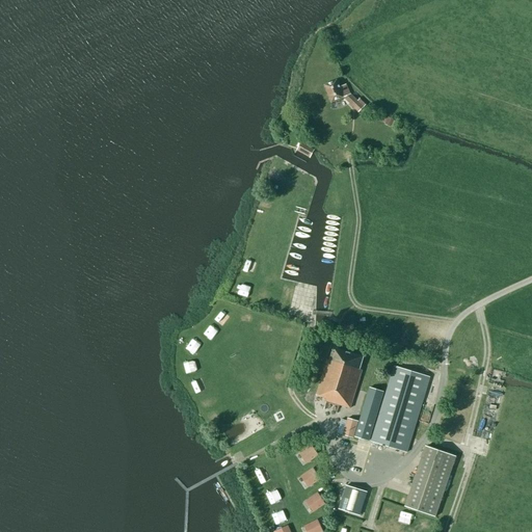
[(343,98),(358,112),(363,107),(350,95),(346,84),(340,87),(337,80),(324,85),(330,103),(343,98)]
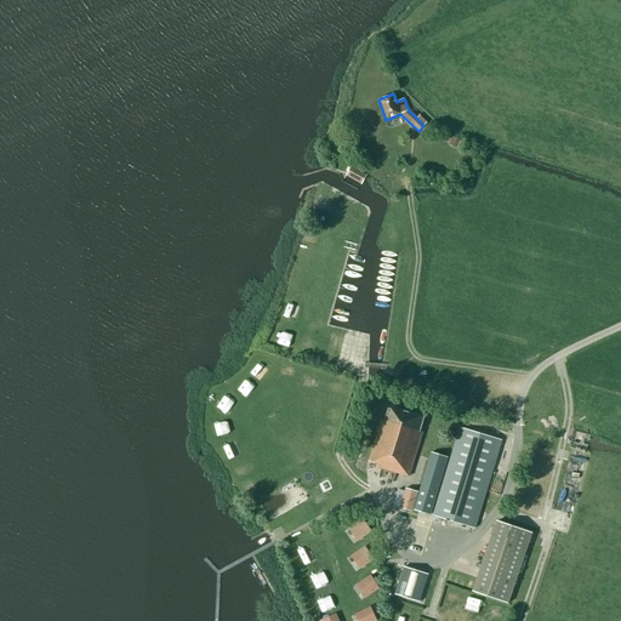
[(460,140),(453,137),(450,136),(446,143),(449,144),(449,146),(455,149),(456,147),(459,148),(462,142),(460,141),(460,140)]
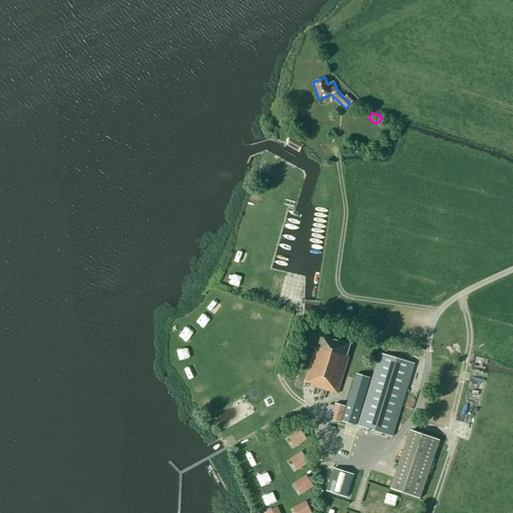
[(303,144),(290,137),(286,145),(299,152),(303,144)]
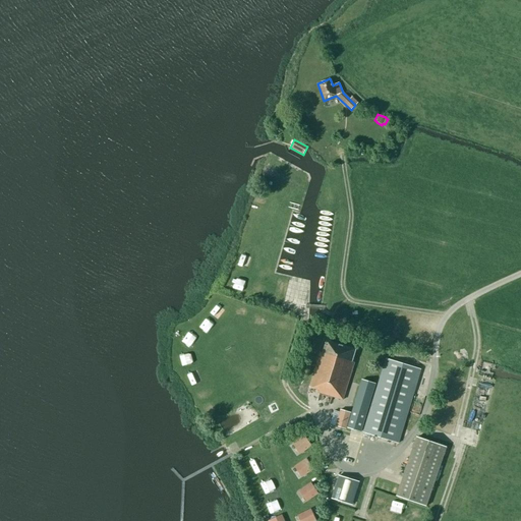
[(354,362),(352,361),(355,349),(326,341),(323,353),(320,352),(309,388),(316,390),(319,390),(317,393),(343,400),(354,362)]
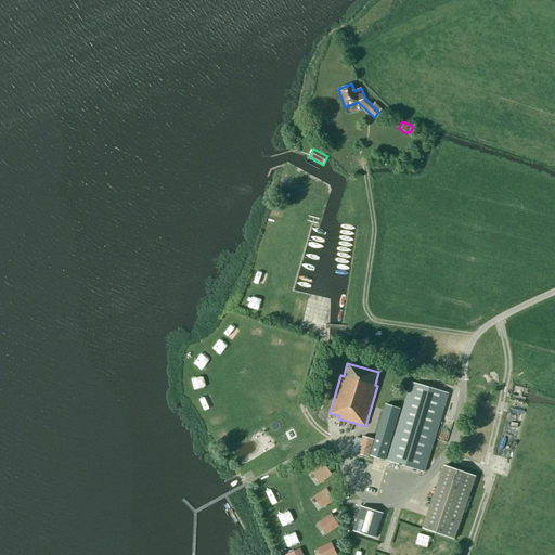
[(387,461),(424,473),(448,394),(411,383),(387,461)]
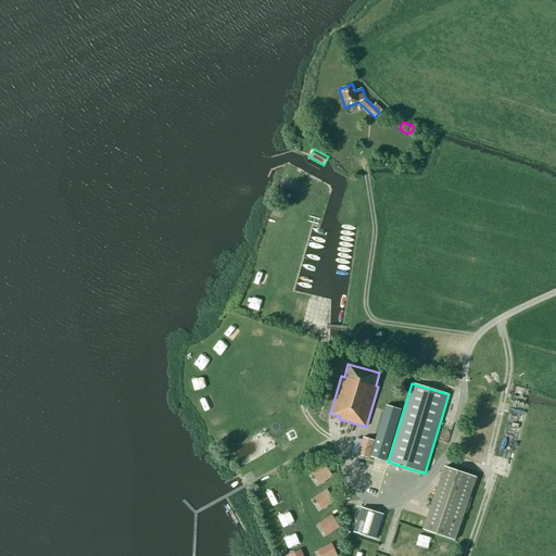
[(199,399),(205,411),(216,405),(211,393),(199,399)]
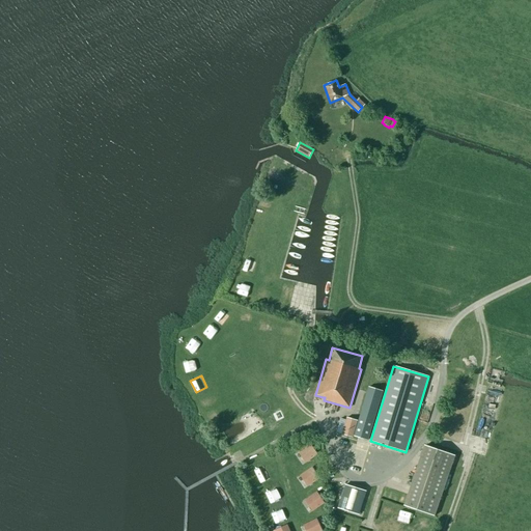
[(357,423),(353,436),(368,441),(383,391),(368,387),(357,423)]
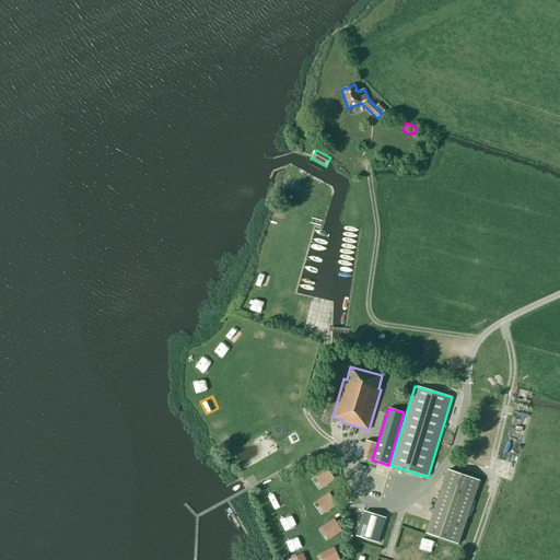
[(372,459),(376,446),(364,442),(359,461),(371,464),(372,459)]
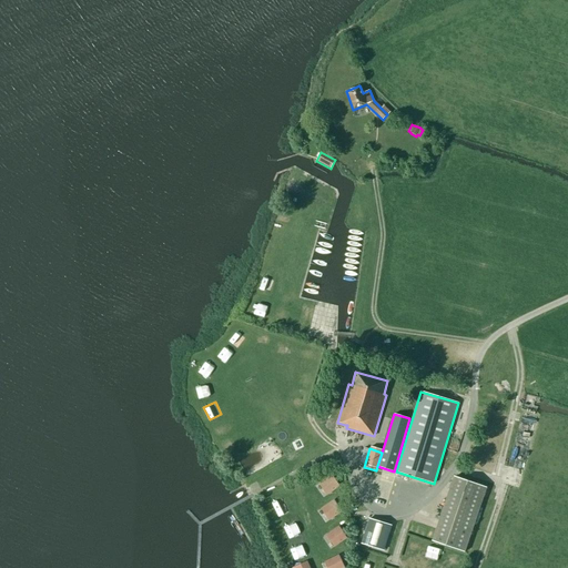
[(454,477),(433,541),(465,553),(486,488),(454,477)]
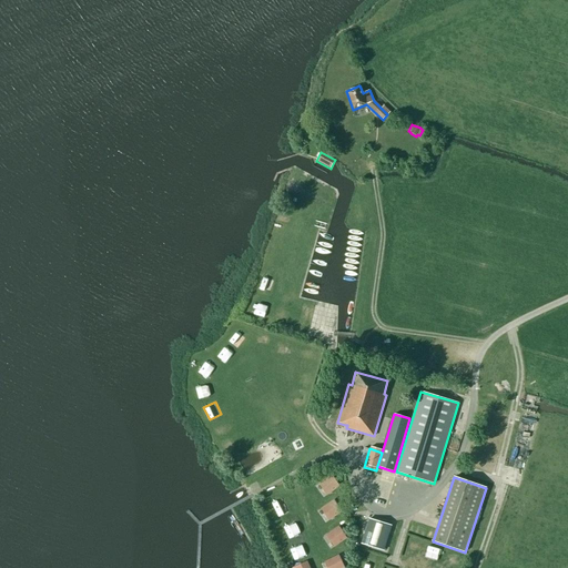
[(330,480),(314,489),(321,500),(336,490),(330,480)]
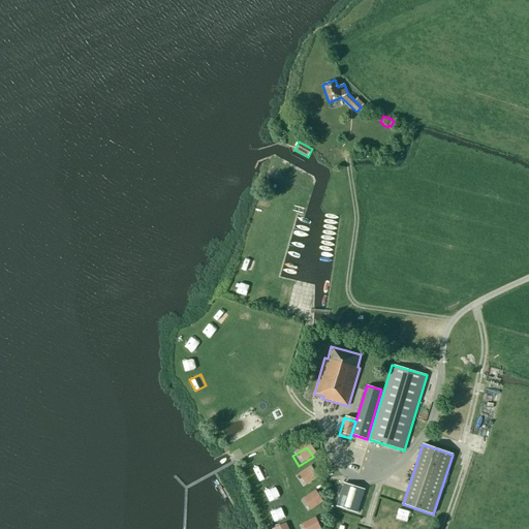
[(262,481),(269,478),(260,464),(254,467),(262,481)]
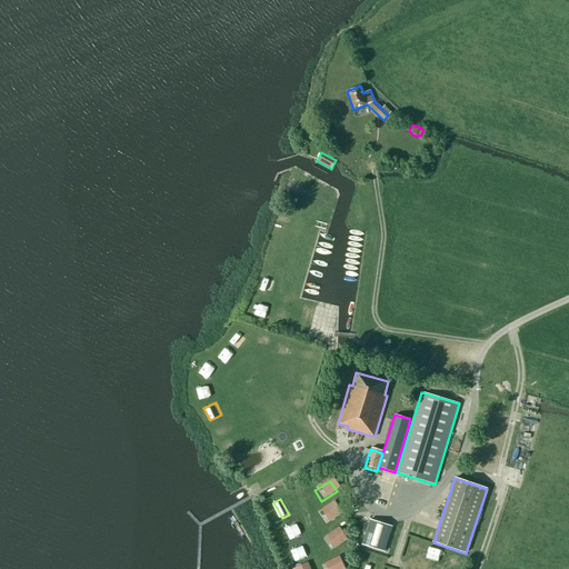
[(343,513),(336,500),(320,511),(329,523),(343,513)]
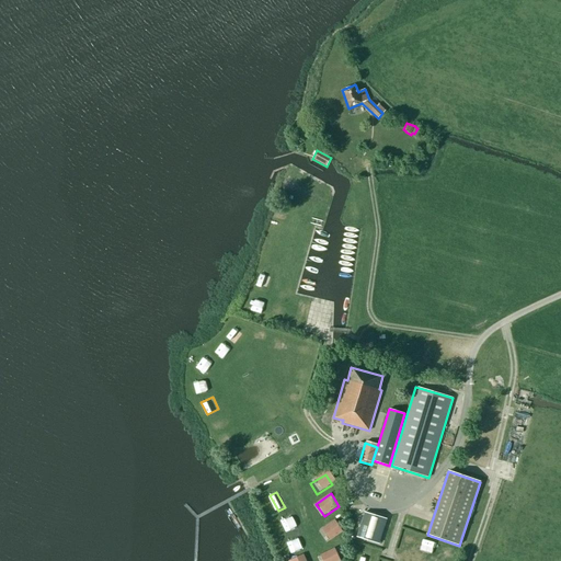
[(356,537),(379,544),(387,518),(364,512),(356,537)]
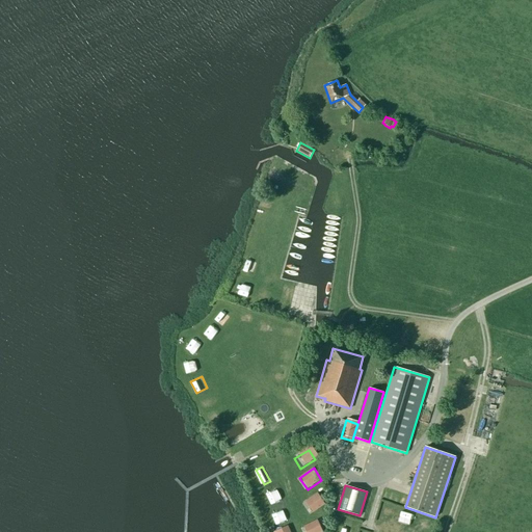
[(324,507),(316,496),(303,504),(311,515),(324,507)]
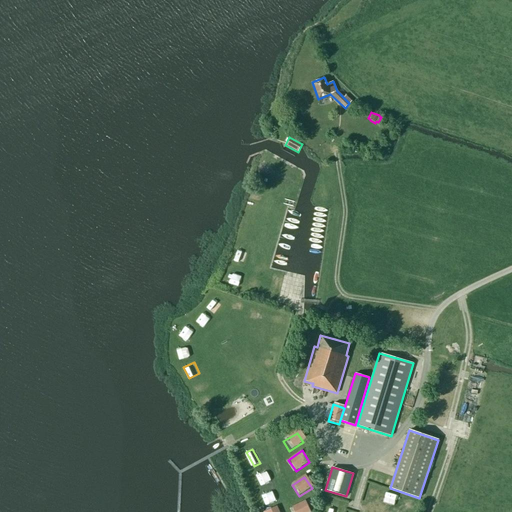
[(264,506),(276,502),(273,494),(262,499),(264,506)]
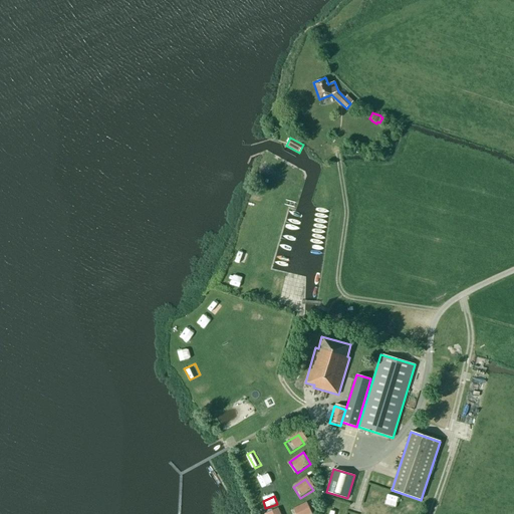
[(309,513),(306,504),(292,510),(294,513),(309,513)]
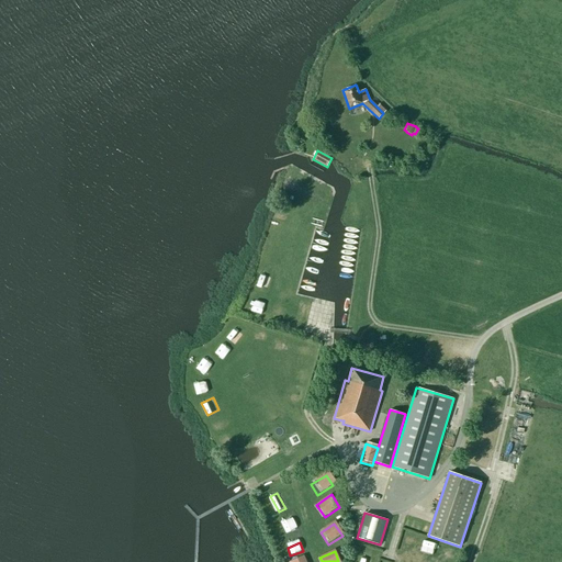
All buildings are outlined.
